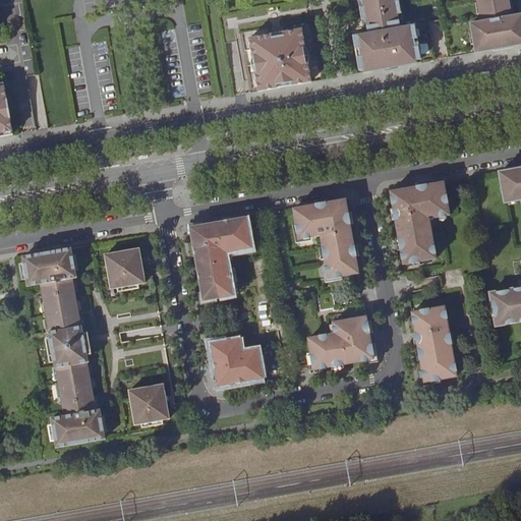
[(396,1),(395,0),(362,0),(364,7),(360,7),(362,20),(366,19),(368,34),(354,37),(356,49),(358,49),(360,57),(357,57),(359,70),(370,69),(370,71),(385,69),(385,67),(397,65),(397,67),(411,64),(411,62),(420,60),(418,47),(416,47),(414,39),(417,39),(415,25),(400,29),(397,14),(401,13),(399,1),(396,1)]
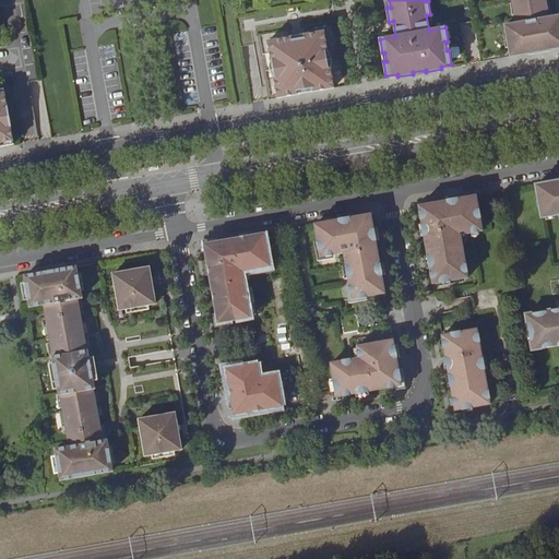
[(511,0),(516,23),(504,25),(511,57),(530,54),(528,51),(550,47),(551,49),(558,47),(558,26),(557,16),(549,18),(545,0),(511,0)]
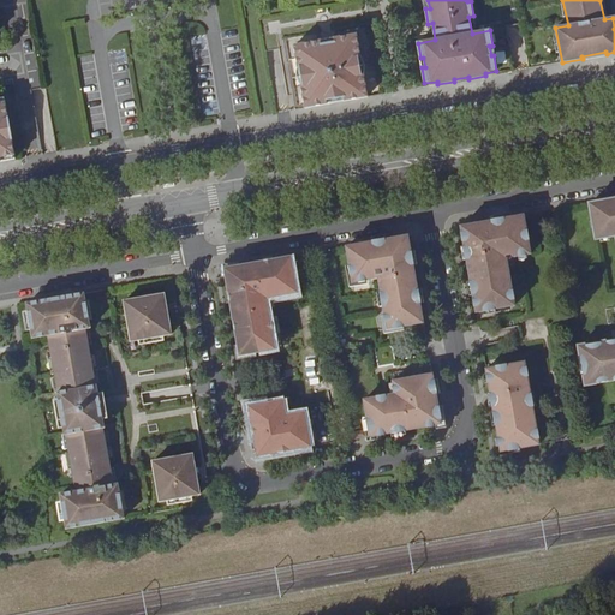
[(342,102),(368,97),(364,76),(362,76),(359,58),(360,57),(357,35),(335,39),(335,43),(317,46),(317,42),(294,46),(299,67),(300,67),(304,87),(302,87),(306,108),(328,103),(327,101),(341,97),(342,102)]
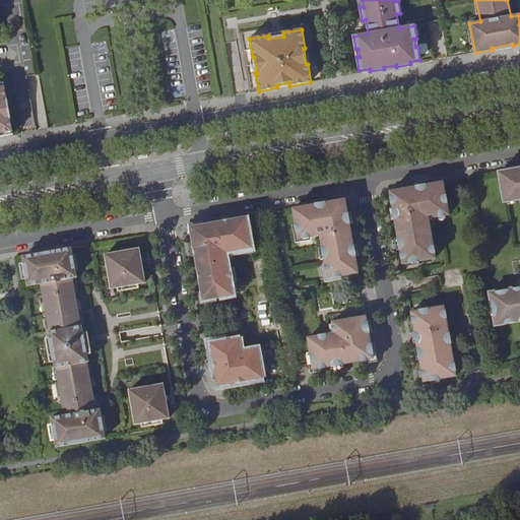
[(0,137),(1,137),(0,132),(13,130),(9,111),(6,112),(4,106),(8,106),(5,86),(0,87),(0,137)]
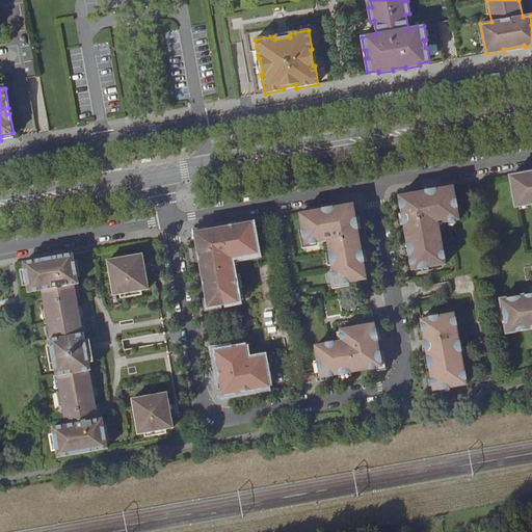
[(531,173),(509,178),(515,207),(531,204),(531,173)]
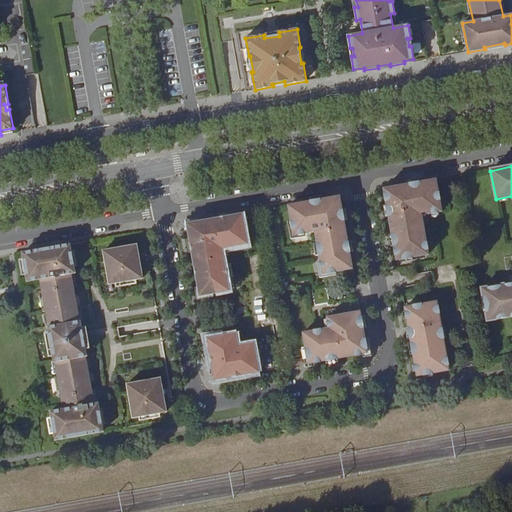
[(409,184),(384,189),(384,191),(394,248),(397,248),(399,259),(429,254),(421,212),(441,209),(436,179),(413,183),(414,187),(409,188),(409,184)]
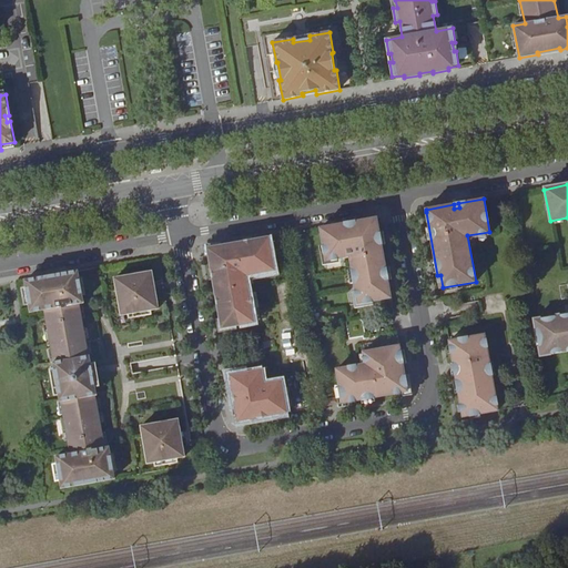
[(328,226),(317,229),(324,263),(348,259),(356,304),(391,298),(385,265),(381,266),(377,250),(382,249),(379,231),(374,232),(373,223),(377,222),(376,217),(356,222),(357,224),(347,226),(348,230),(340,232),(338,227),(328,230),(328,226)]
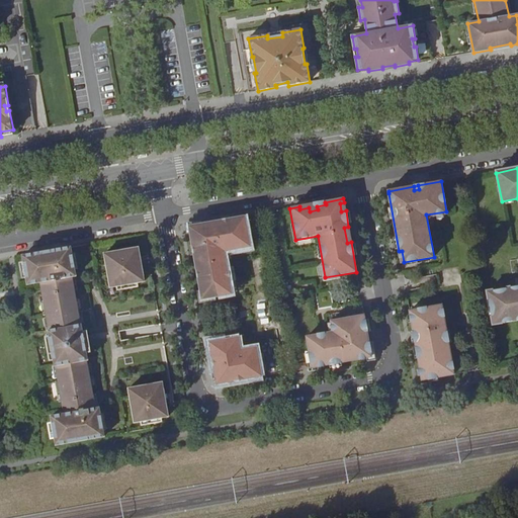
[(326,204),(325,202),(299,206),(299,209),(309,207),(310,211),(318,209),(317,206),(326,204)]
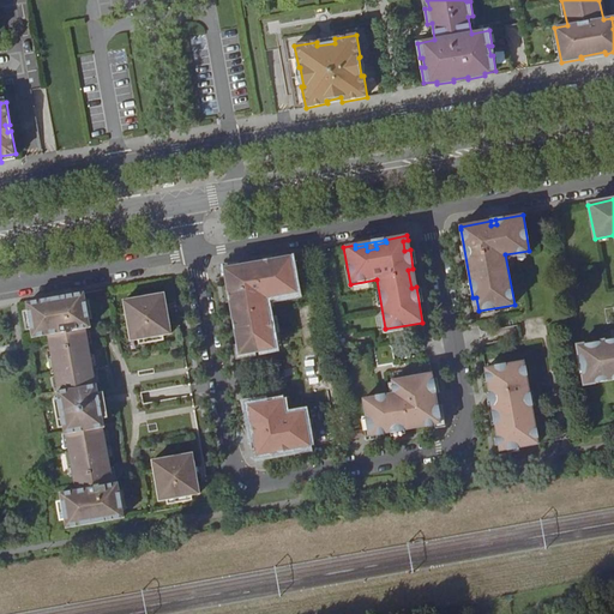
[(298,293),(292,257),(236,266),(238,275),(226,277),(240,355),(276,349),(268,298),(298,293)]
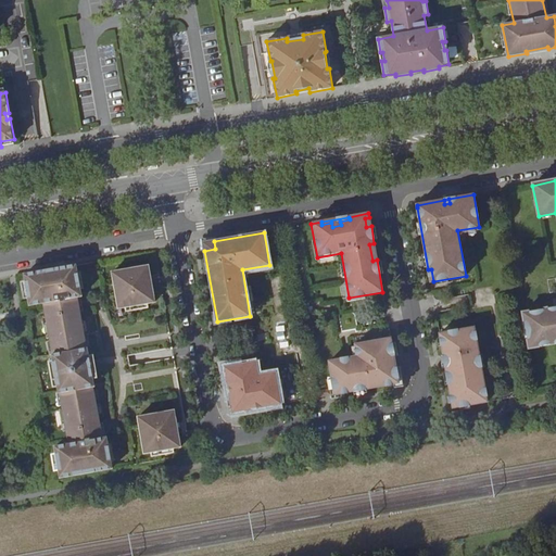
[(215,249),(214,241),(203,243),(204,248),(204,251),(215,249)]
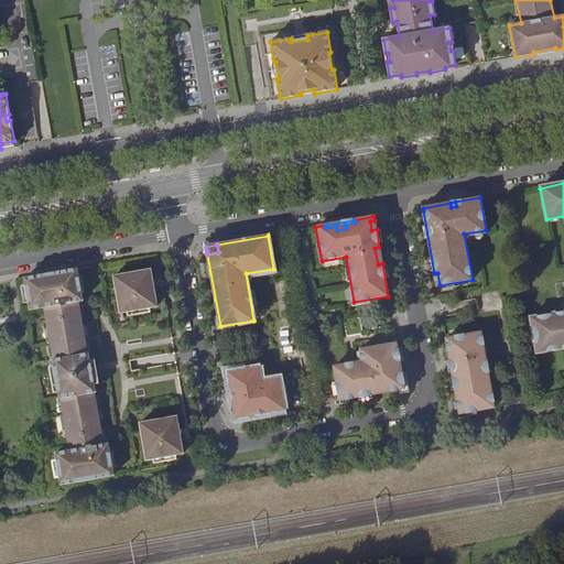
[(39,277),(25,279),(26,286),(29,302),(31,310),(35,310),(46,369),(50,392),(61,453),(56,453),(57,464),(60,477),(62,485),(114,476),(108,444),(104,445),(101,434),(95,392),(96,392),(94,384),(90,361),(89,354),(87,354),(79,308),(78,302),(83,301),(82,291),(78,291),(77,282),(79,279),(77,269),(60,272),(61,277),(40,280),(39,277)]
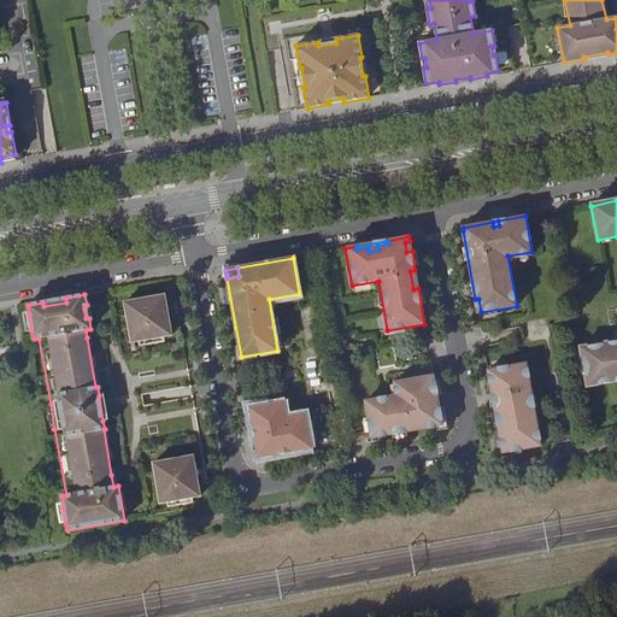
[(165,295),(129,301),(130,311),(127,312),(131,342),(140,341),(164,336),(172,335),(165,295)]
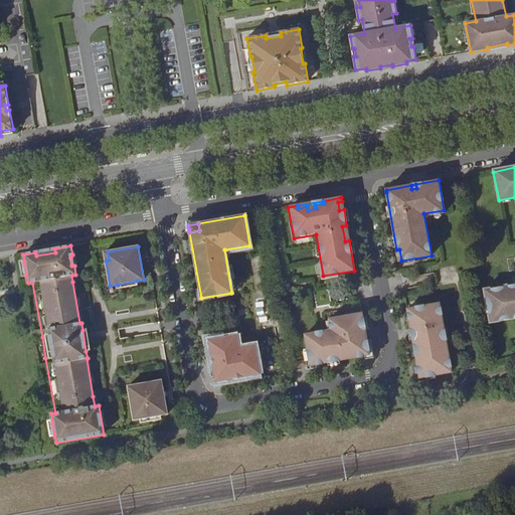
[(514,317),(514,288),(513,289),(512,285),(484,290),(490,322),(514,317)]
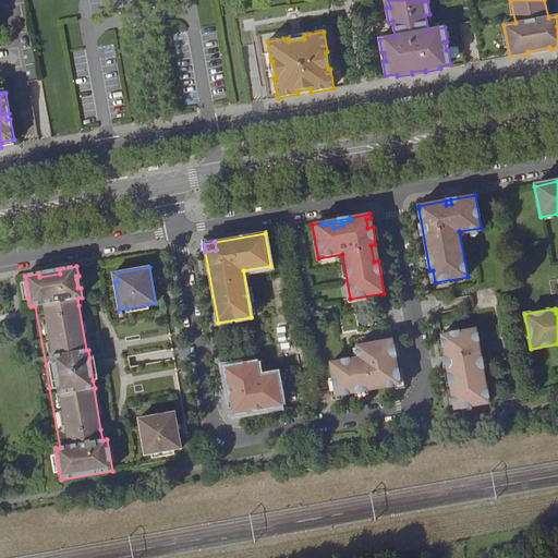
[(476,327),(445,332),(449,354),(450,354),(451,362),(446,363),(452,397),(456,397),(458,409),(489,403),(476,327)]
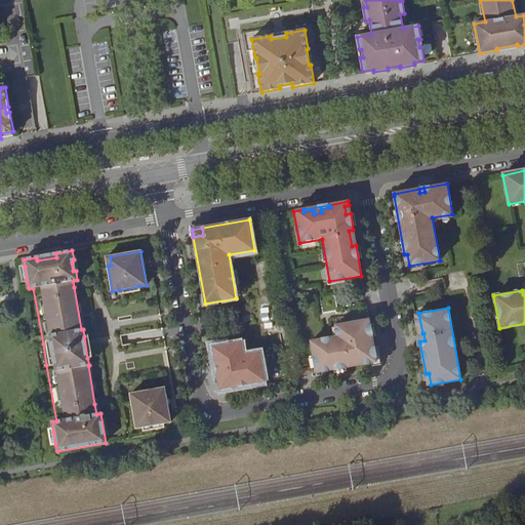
[(418,313),(415,314),(419,341),(425,340),(423,333),(422,333),(418,313)]
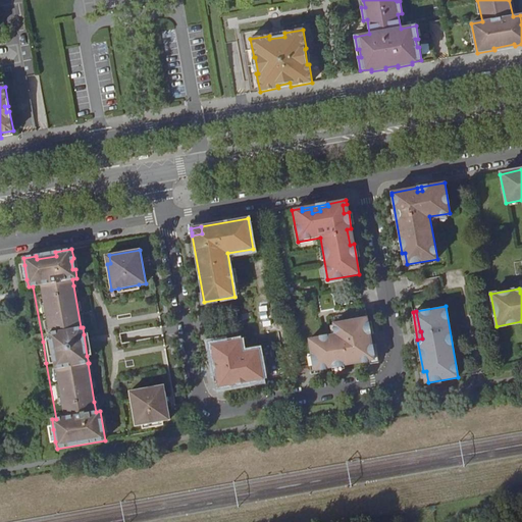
[(367,318),(335,323),(337,333),(308,340),(313,362),(314,367),(328,364),(329,368),(341,366),(340,362),(354,360),(354,363),(372,360),(371,354),(373,354),(367,318)]
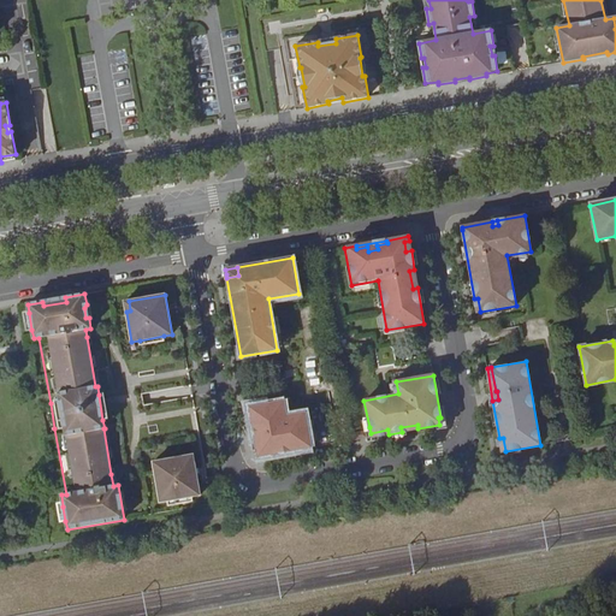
[(285,401),(249,407),(253,426),(256,425),(260,438),(255,438),(259,457),(313,448),(306,413),(288,415),(285,401)]
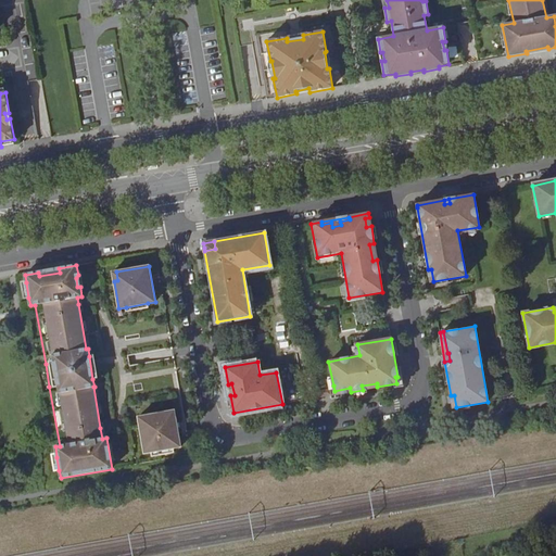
[(49,387),(46,364),(40,365),(45,388),(49,387)]
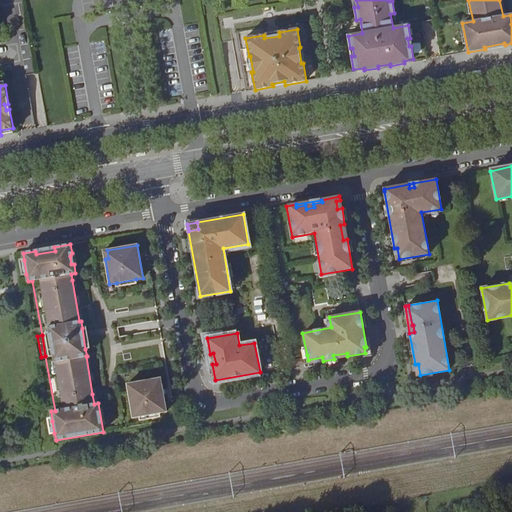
[(140,416),(160,413),(166,412),(163,395),(161,379),(127,384),(133,418),(140,416)]
